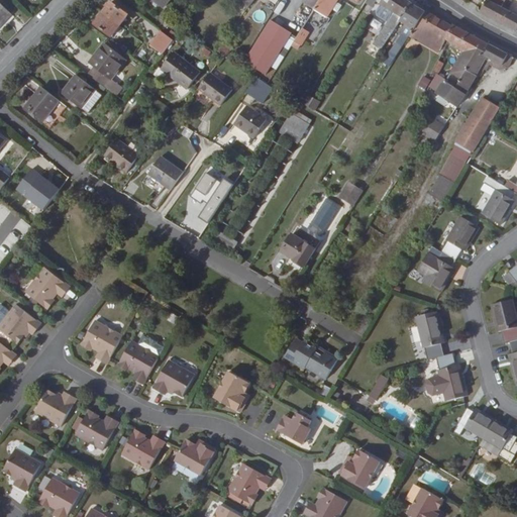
[(151,0),(164,8),(170,0),(151,0)]
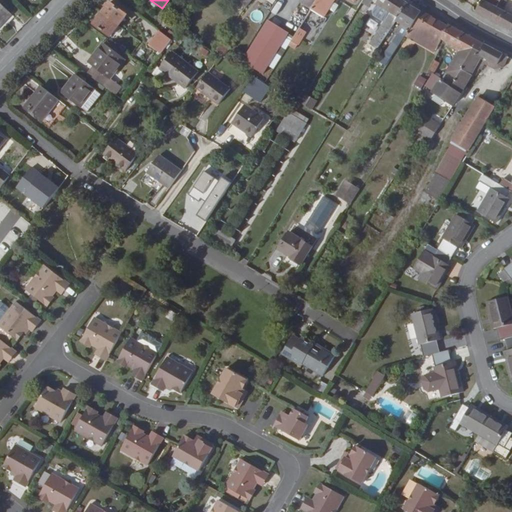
[(317,0),(301,0),(300,3),(312,9),(317,0)]
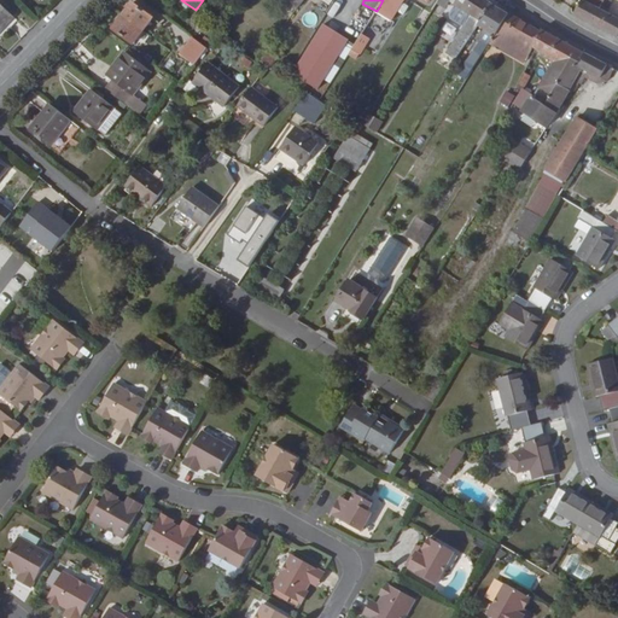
[(390,0),(389,0),(383,0),(377,11),(392,22),(404,0),(426,0),(429,1),(429,0),(390,0)]
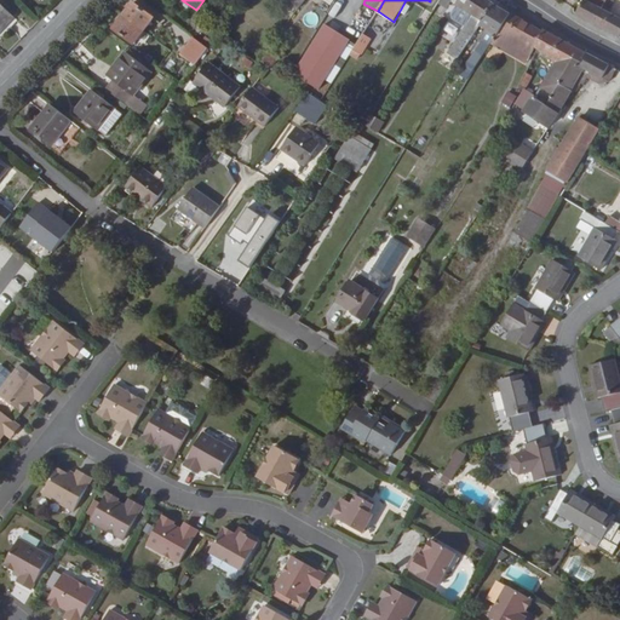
[(480,26),(494,4),(489,0),(459,0),(457,5),(466,11),(459,22),(466,27),(448,52),(459,59),(480,26)]
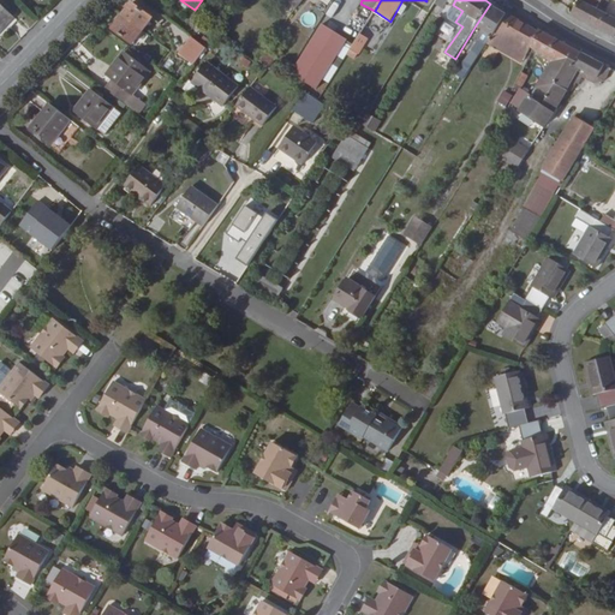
[(579,0),(572,13),(614,37),(614,35),(614,18),(597,9),(601,0),(579,0)]
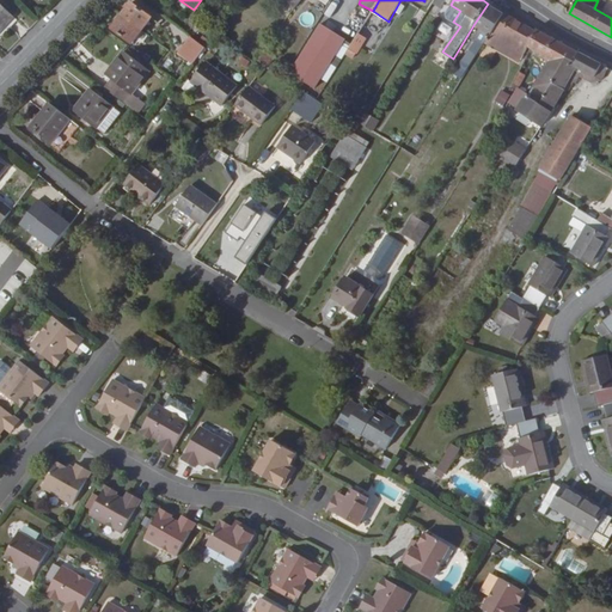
[(0,31),(16,17),(0,1),(0,31)]
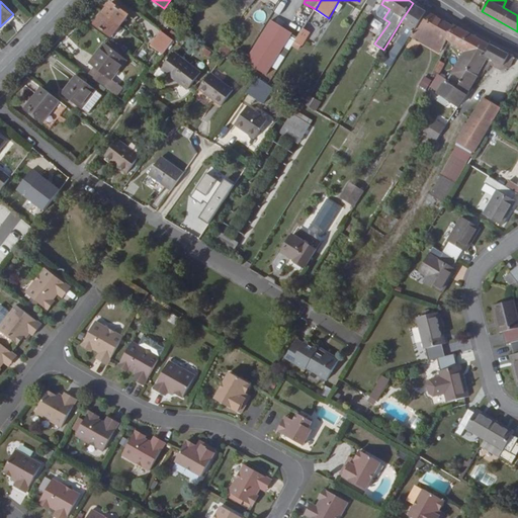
[(103,12),(120,25),(130,14),(112,2),(103,12)]
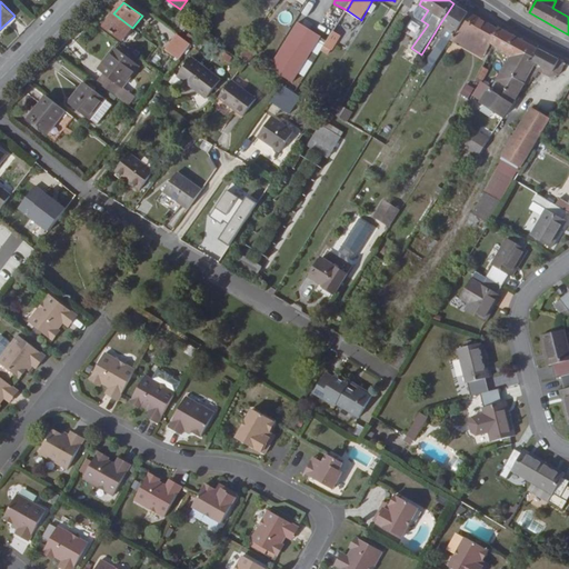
[(453,3),(440,23),(448,28),(427,59),(436,65),(451,41),(453,38),(469,13),(453,3)]
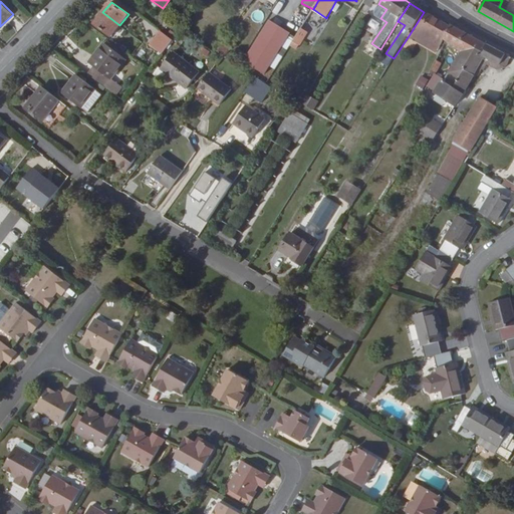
[(111,37),(119,25),(102,12),(94,24),(111,37)]
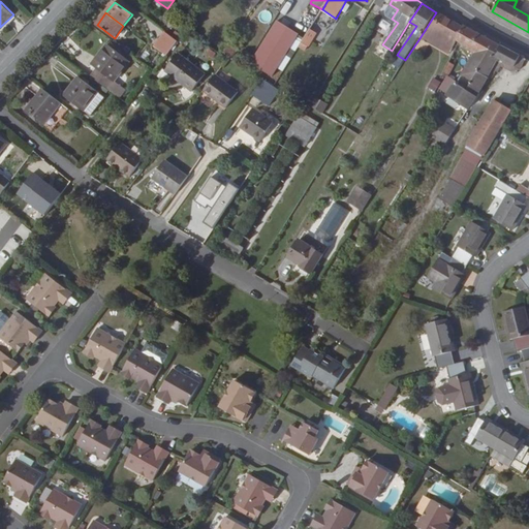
[(436,12),(422,35),(450,52),(456,40),(462,27),(441,14),(436,12)]
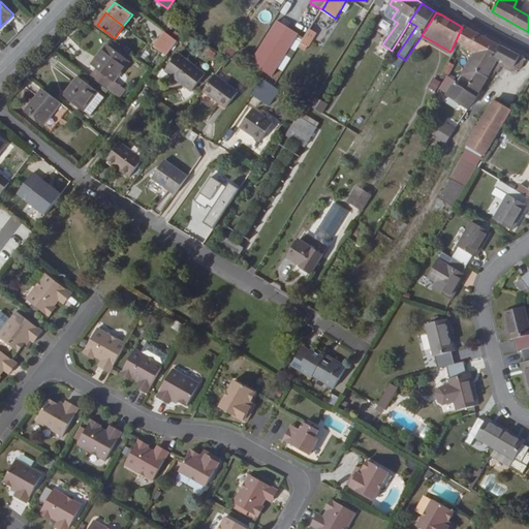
[(268,73),(293,30),(277,20),(250,63),(268,73)]
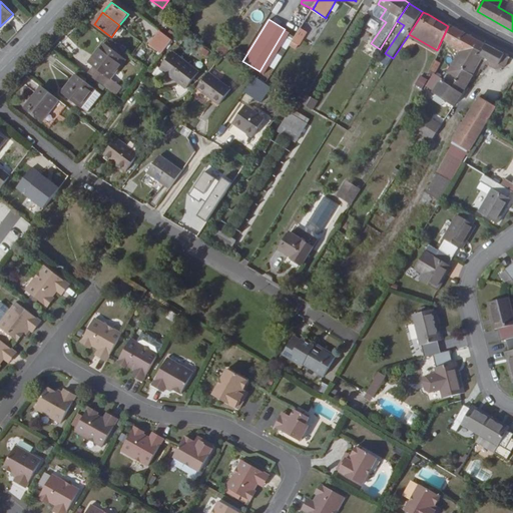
[(450,24),(448,26),(442,39),(445,40),(456,47),(455,48),(460,52),(442,80),(453,87),(474,54),(478,56),(485,44),(450,24)]
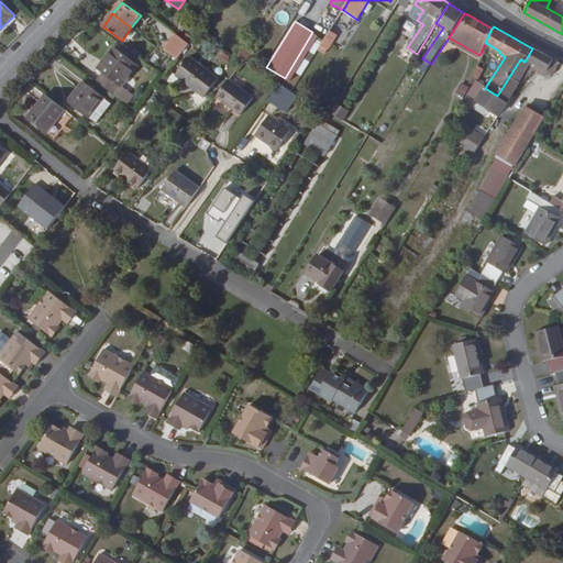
[(330,31),(324,40),(321,45),(329,51),(338,35),(330,31)]
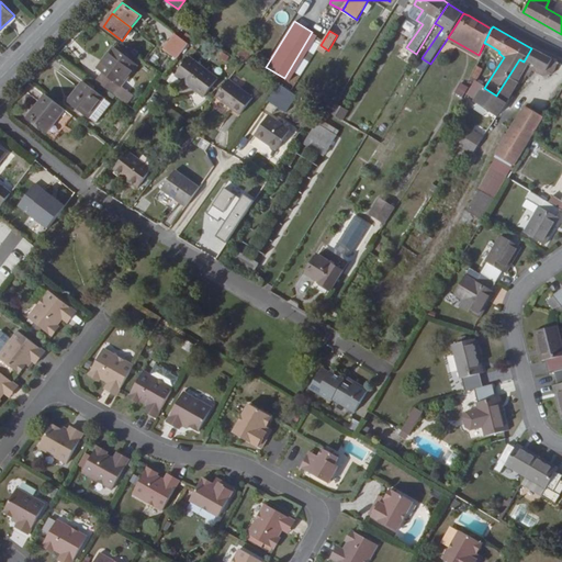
[(324,40),(312,32),(284,78),(290,81),(295,72),(301,76),(324,40)]
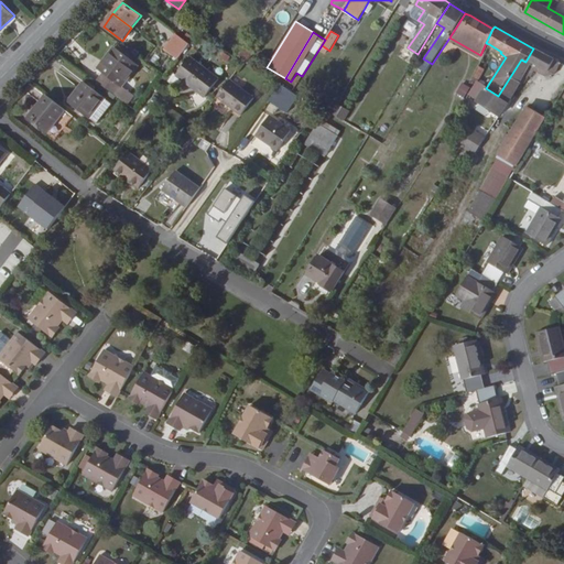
[(191,44),(176,33),(164,49),(179,60),(191,44)]
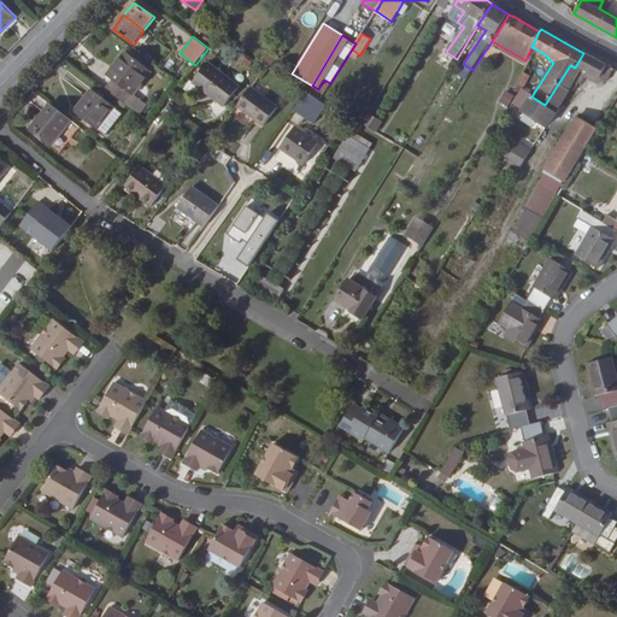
[(524,64),(526,60),(492,41),(489,45),(524,64)]
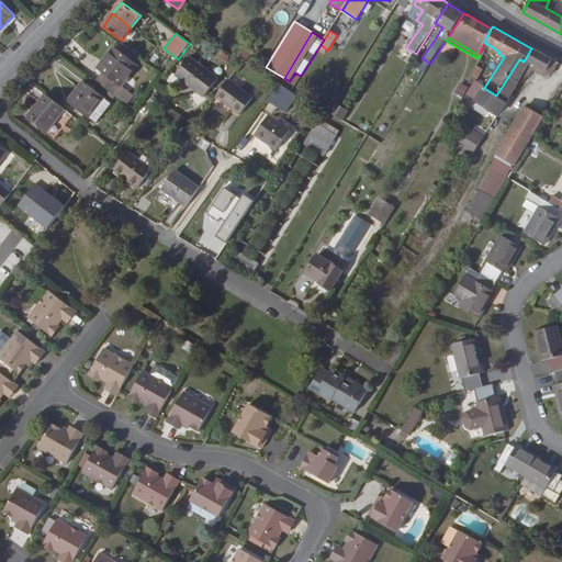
[(113,58),(102,72),(96,81),(127,103),(134,94),(123,87),(138,65),(113,46),(108,54),(113,58)]
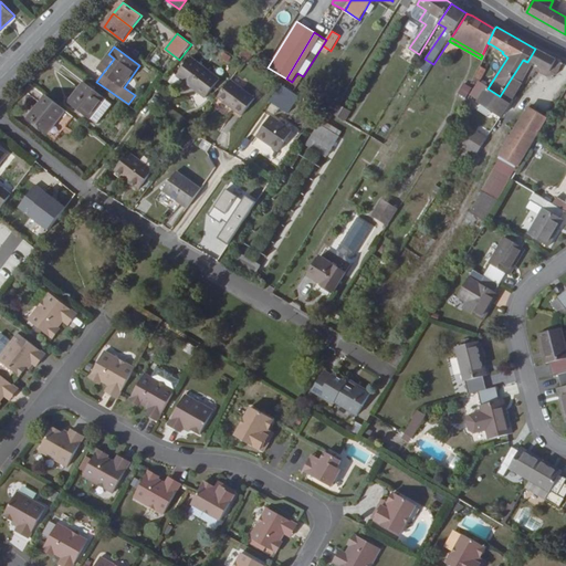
[(523,60),(500,96),(491,109),(502,117),(527,74),(534,63),(538,66),(536,71),(546,77),(557,75),(563,63),(556,60),(535,49),(527,62),(523,60)]
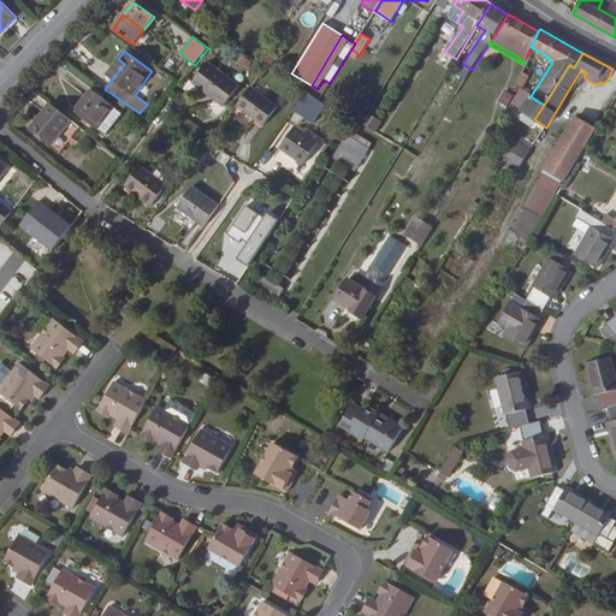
[(106,76),(112,80),(124,64),(118,59),(106,76)]
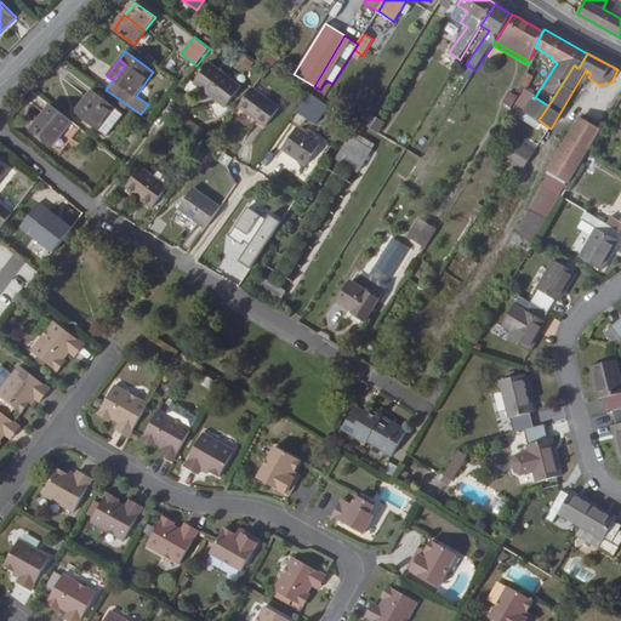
[(241,87),(210,62),(194,84),(226,108),(241,87)]
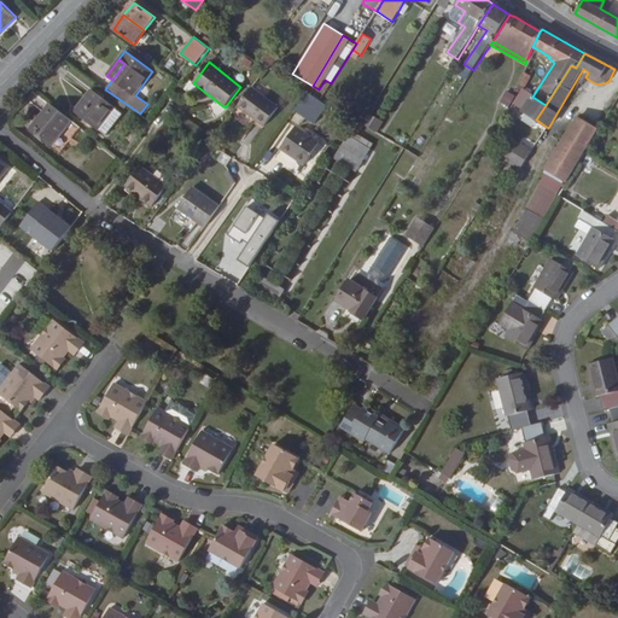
[(582,85),(586,77),(588,73),(583,69),(576,81),(582,85)]
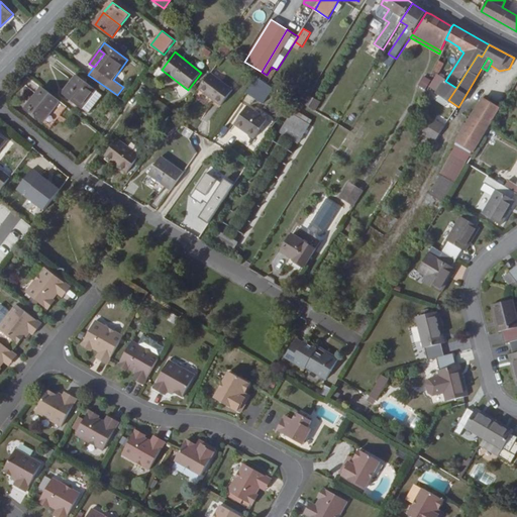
[(432,73),(437,76),(444,64),(439,61),(432,73)]
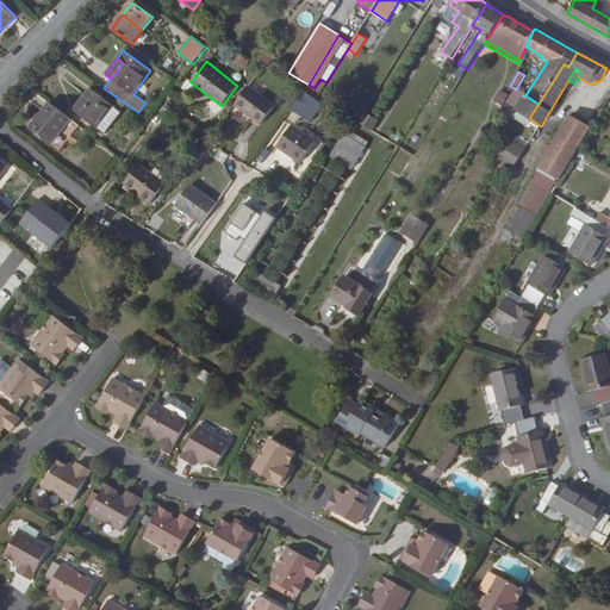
[(261,125),(275,106),(249,86),(235,105),(261,125)]
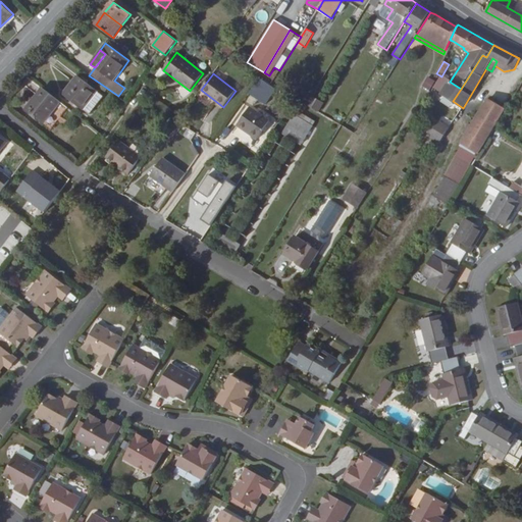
[(98,92),(76,75),(62,94),(83,110),(84,110),(98,92)]
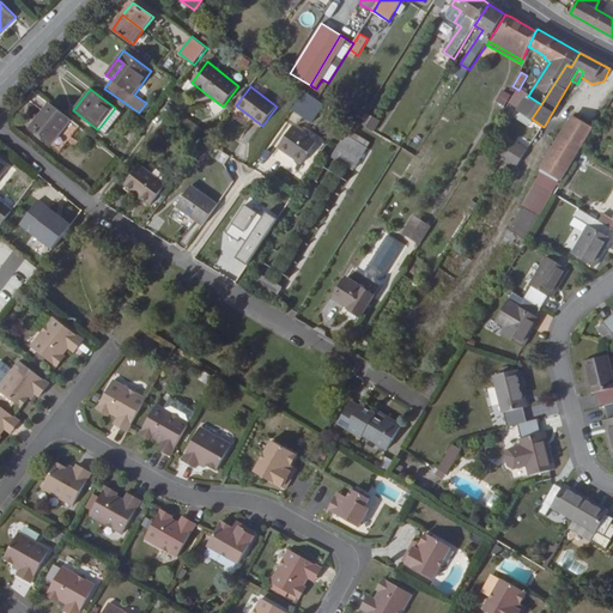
[(305,114),(315,98),(304,91),(295,107),(305,114)]
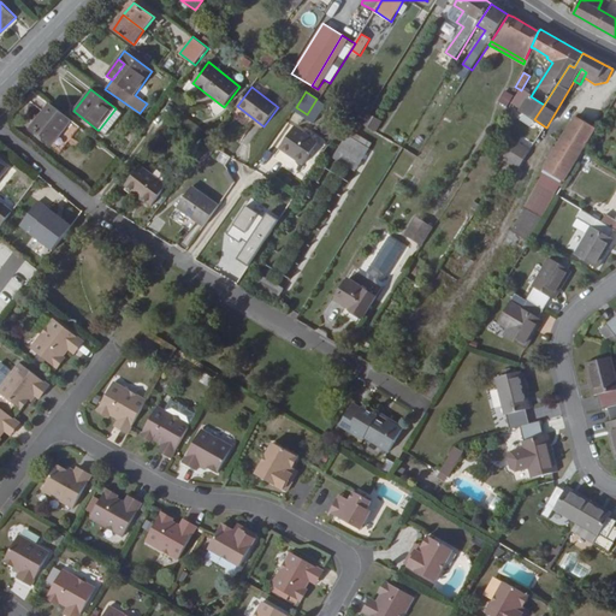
[(505,113),(516,96),(510,93),(499,108),(505,113)]
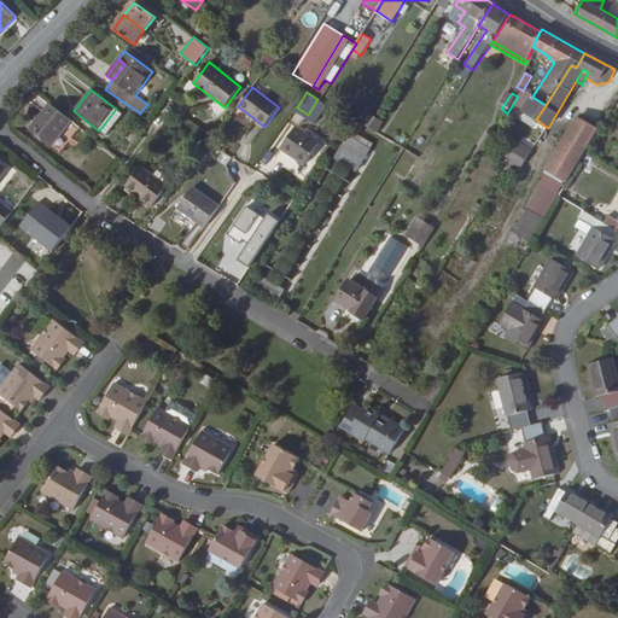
[(536,120),(546,105),(532,97),(523,111),(536,120)]
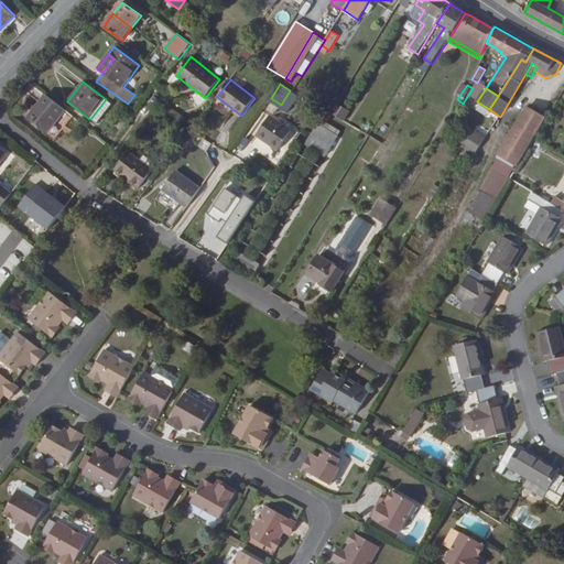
[(414,94),(407,105),(412,108),(413,109),(421,98),(414,94)]
